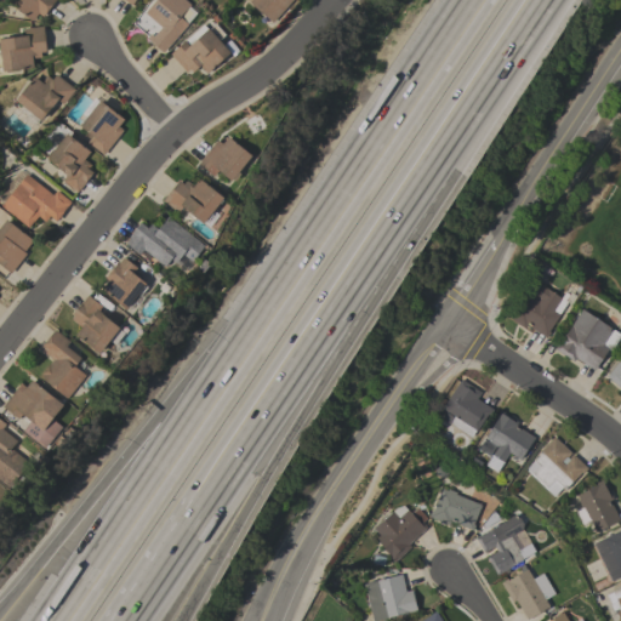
[(55,0),(43,16),(38,13),(32,21),(7,3),(9,0),(55,0)]
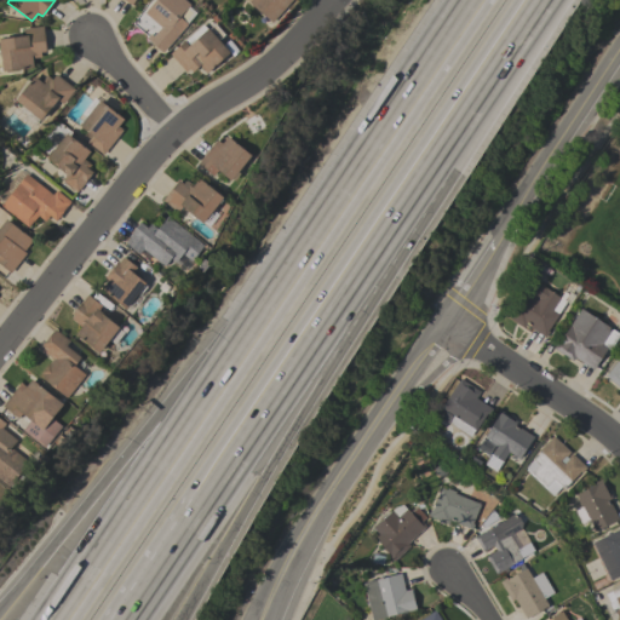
[(187,23),(162,52),(145,38),(150,33),(153,35),(160,27),(144,12),(154,0),(183,0),(189,5),(178,17),(187,23)]
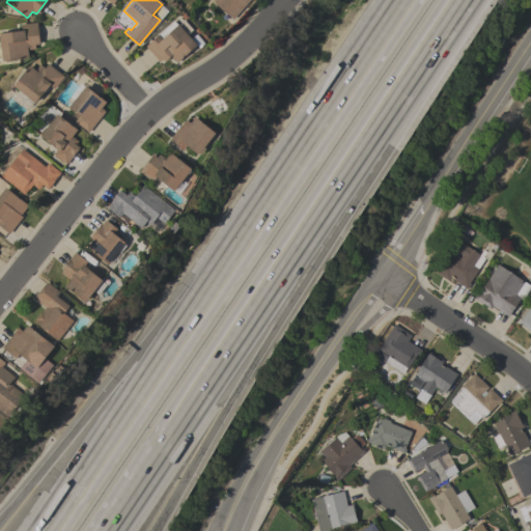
[(249,0),(232,19),(211,0),(249,0)]
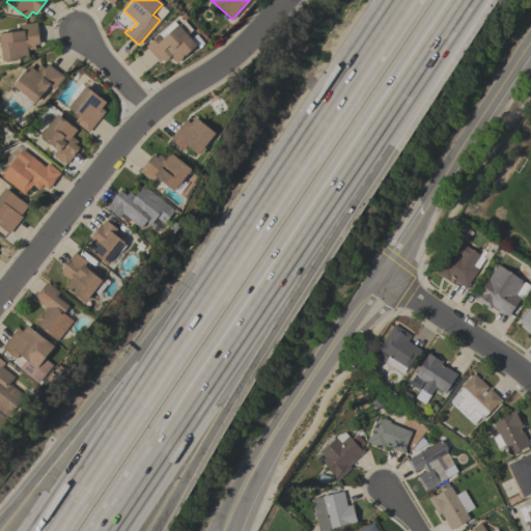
[(1,60),(0,51),(0,32),(21,30),(20,24),(36,22),(38,44),(34,45),(34,49),(27,50),(28,57),(1,60)]
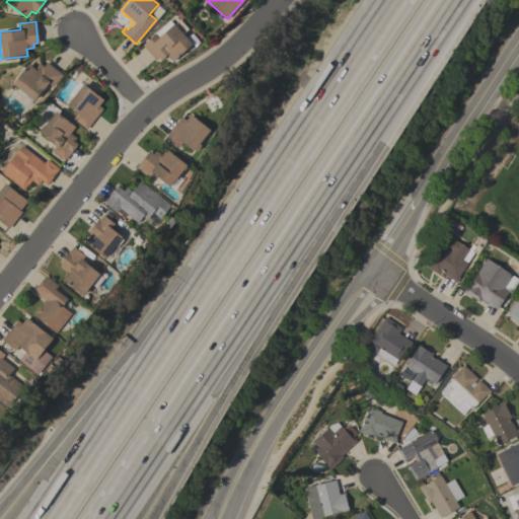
[(173,23),(192,44),(172,61),(167,55),(160,60),(158,57),(155,60),(141,45),(154,33),(157,38),(173,23)]
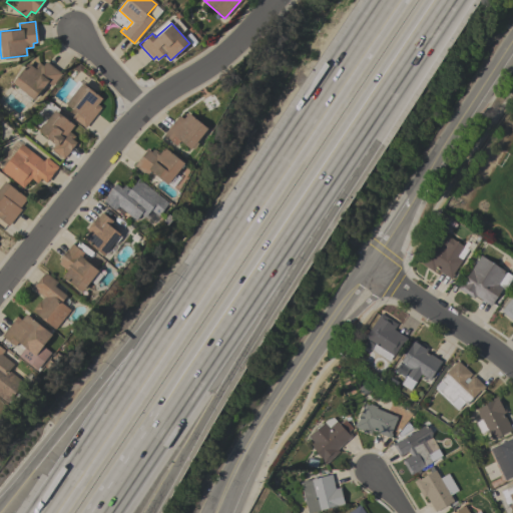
[(33,99),(12,82),(28,63),(33,67),(38,62),(42,65),(46,61),(61,73),(52,85),(47,81),(33,99)]
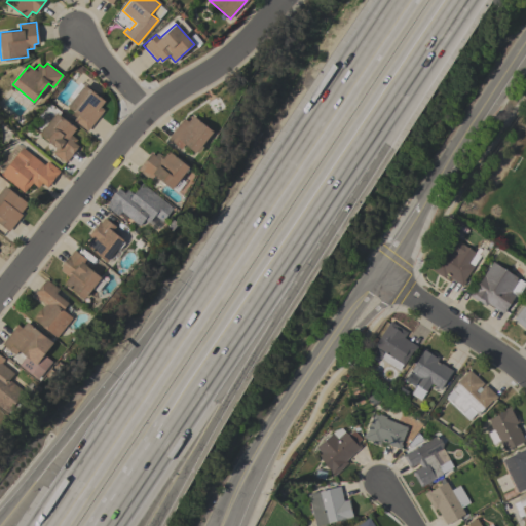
[(67,107),(73,99),(69,97),(80,82),(83,85),(84,85),(104,101),(100,107),(104,110),(87,132),(73,120),(77,115),(67,107)]
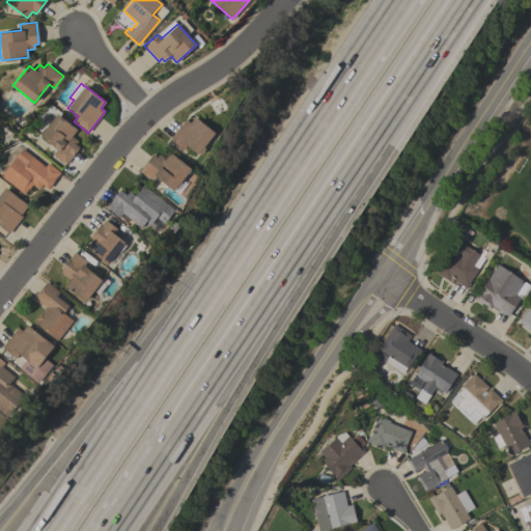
[(56,113),(77,130),(72,136),(78,141),(75,144),(79,147),(65,164),(53,155),(57,149),(39,136),(56,113)]
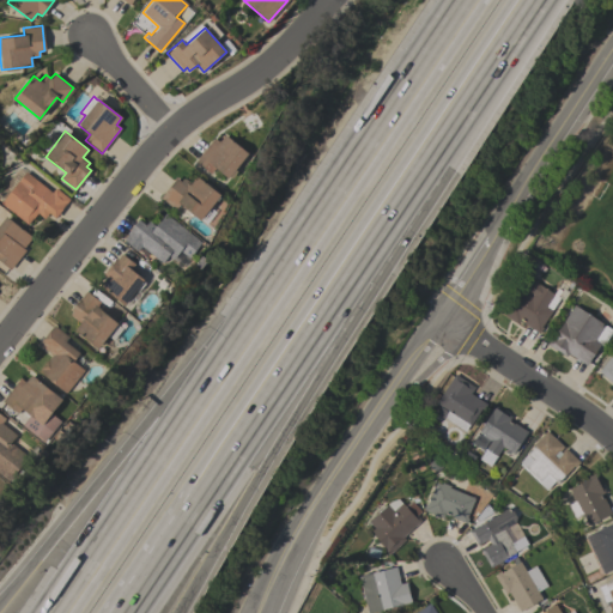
[(248,153),(228,178),(216,168),(211,174),(195,161),(210,143),(214,146),(225,134),(248,153)]
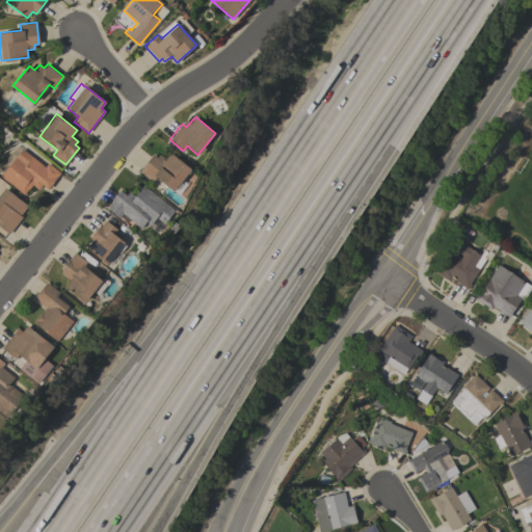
[(22,149),(45,167),(48,163),(60,173),(53,181),(54,181),(48,189),(42,185),(38,189),(32,185),(28,189),(24,195),(0,177),(4,171),(22,149)]
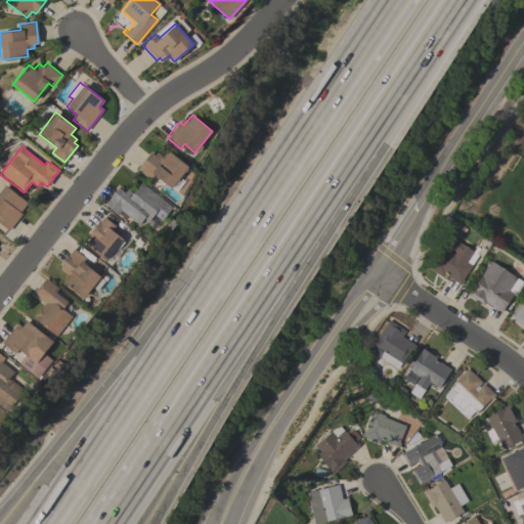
[(171,188),(154,174),(149,179),(137,169),(150,151),(155,155),(157,151),(163,157),(168,150),(188,166),(171,188)]
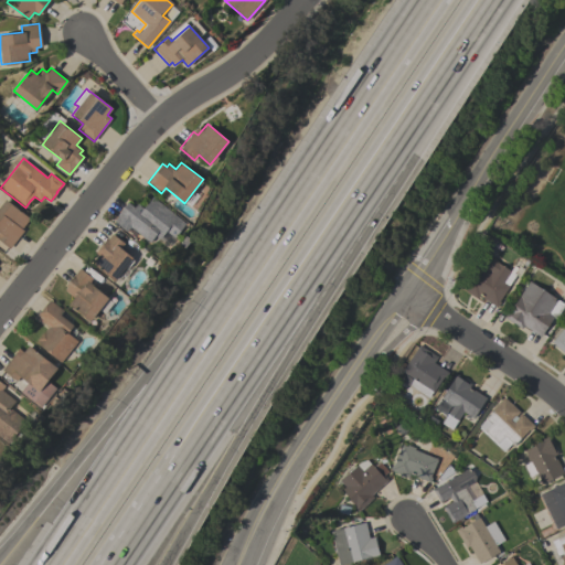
[(152,196),(185,223),(174,237),(166,231),(160,238),(149,231),(144,237),(130,226),(127,231),(114,221),(117,216),(116,216),(127,202),(134,208),(138,202),(145,206),(152,196)]
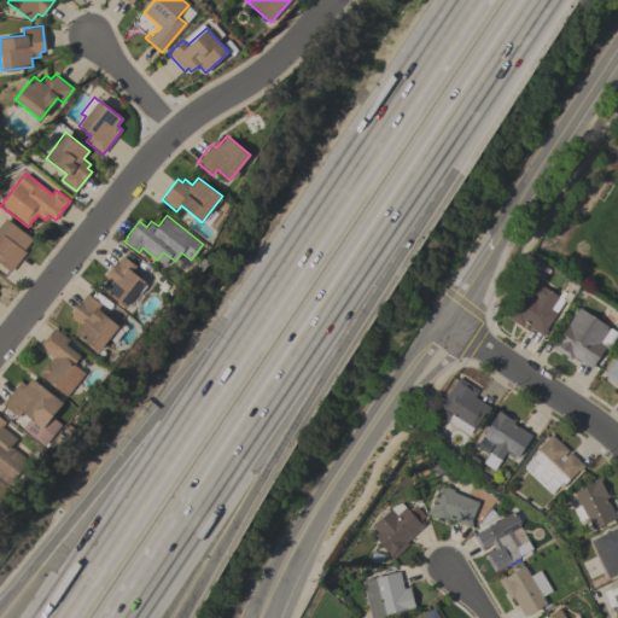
[(0,223),(5,217),(31,239),(23,250),(25,252),(10,272),(0,263),(0,223)]
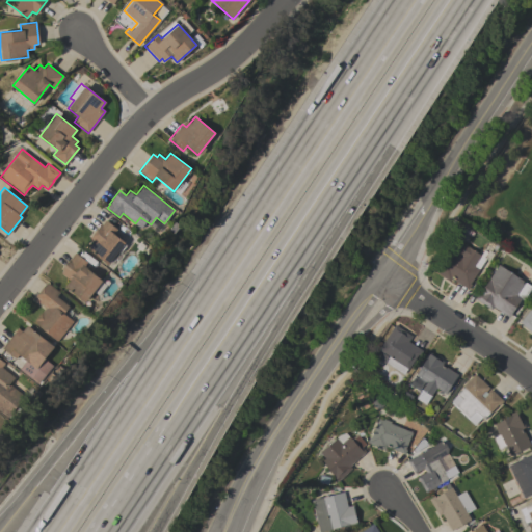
[(125,243),(124,243),(126,245),(121,253),(124,255),(117,262),(114,260),(111,265),(108,263),(107,265),(86,248),(92,242),(88,239),(101,223),(102,224),(105,220),(116,229),(113,234),(125,243)]
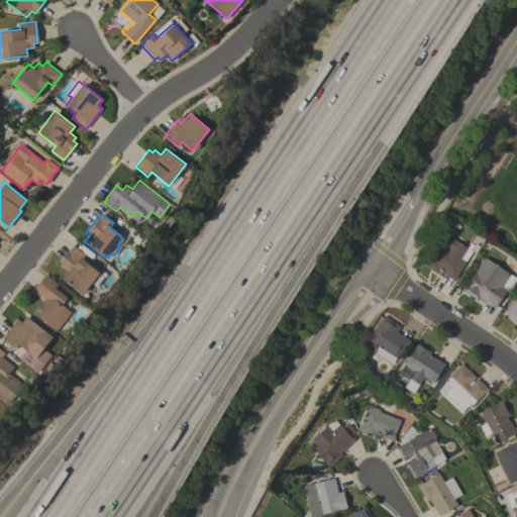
[(436,240),(435,239),(440,231),(467,247),(466,248),(472,252),(456,276),(457,276),(454,281),(437,271),(435,273),(421,264),(436,240)]
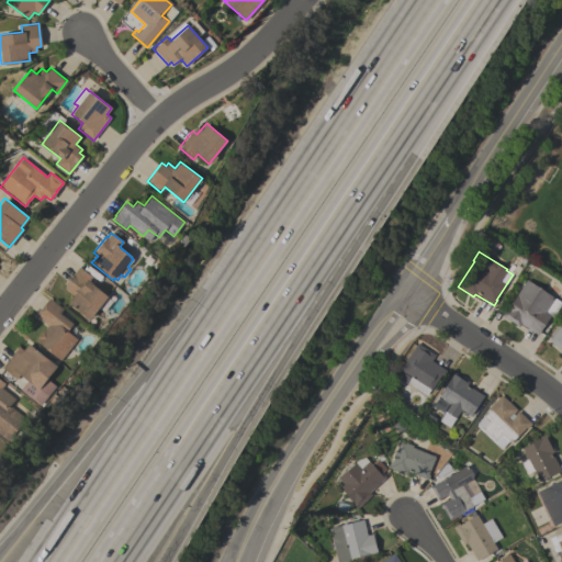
[(108,296),(89,321),(67,303),(72,295),(64,289),(66,285),(65,283),(71,274),(72,274),(79,267),(92,278),(90,281),(91,282),(90,283),(108,296)]
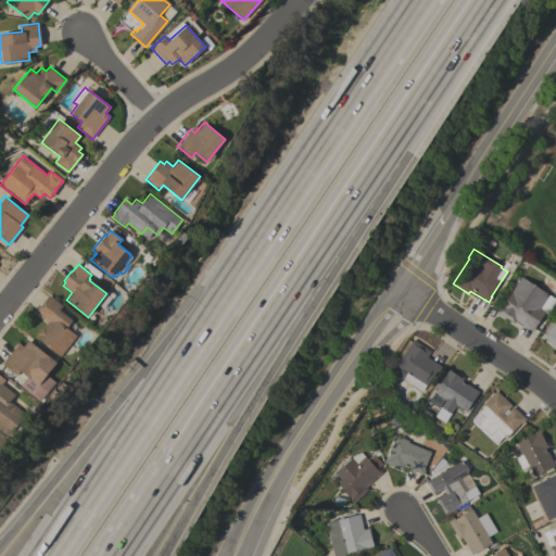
[(555,300),(547,314),(544,312),(531,331),(515,320),(513,323),(495,312),(500,306),(501,307),(520,276),(555,300)]
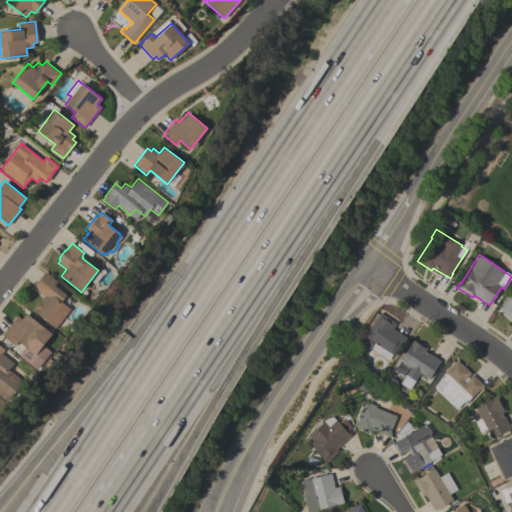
[(70,309),(55,328),(32,311),(34,309),(33,309),(40,300),(41,300),(43,297),(32,288),(45,271),(57,281),(54,285),(66,295),(61,302),(70,309)]
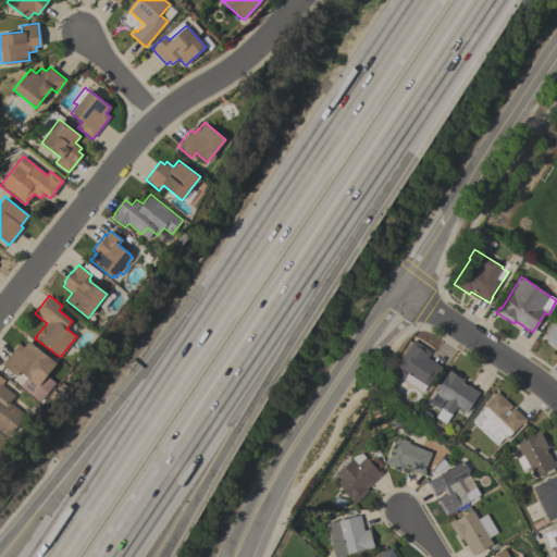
[(556,349),(543,337),(554,324),(556,325),(556,323),(556,349)]
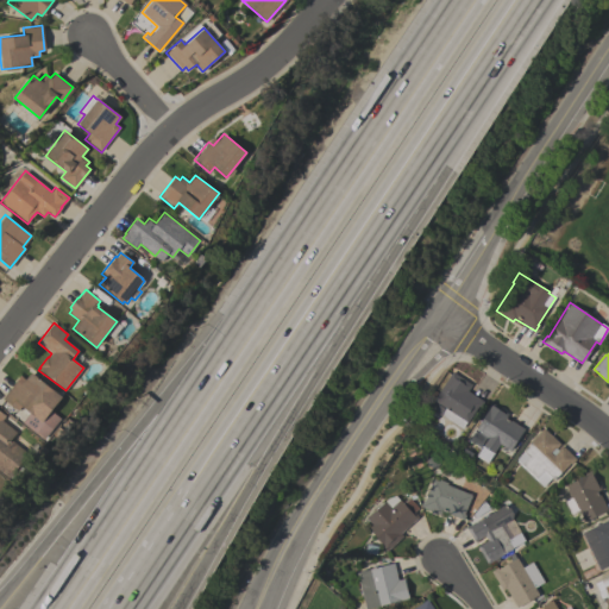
[(451,371),(471,384),(468,390),(483,401),(479,407),(477,406),(466,422),(465,422),(462,428),(440,415),(445,408),(439,403),(437,406),(432,402),(451,371)]
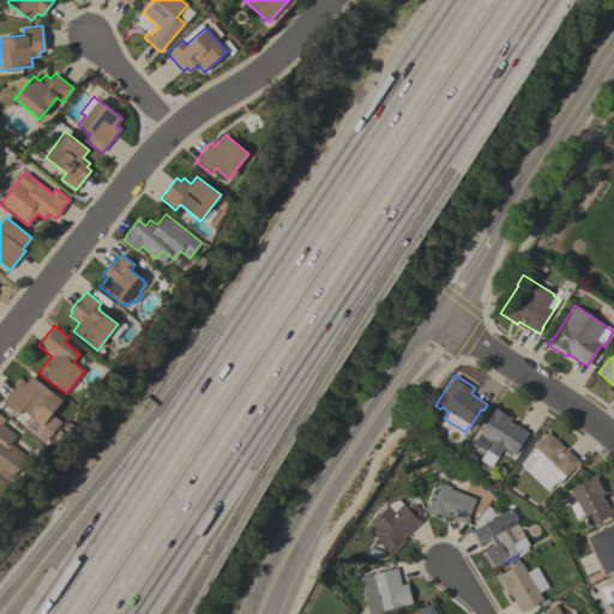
[(42,426),(20,409),(18,414),(2,402),(19,378),(25,383),(30,375),(55,393),(54,395),(61,401),(49,416),(42,426)]
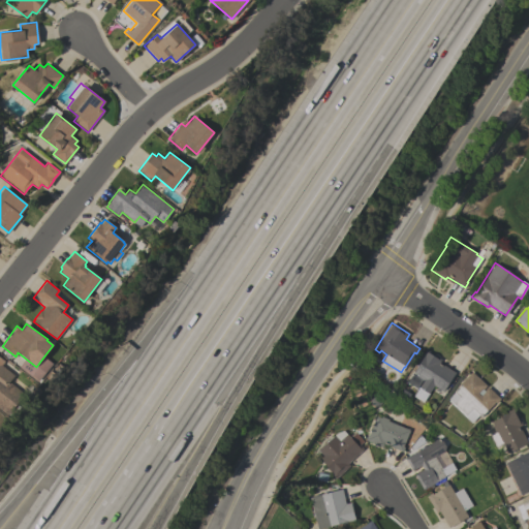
[(442,392),(433,385),(428,394),(418,387),(424,379),(423,378),(422,380),(415,376),(416,374),(413,372),(424,355),(423,354),(426,349),(440,360),(439,362),(455,372),(442,392)]
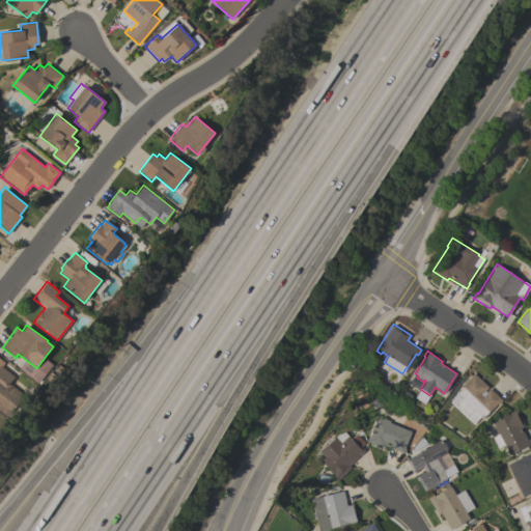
[(0,410),(0,359),(4,362),(1,366),(15,376),(9,383),(25,395),(8,417),(0,410)]
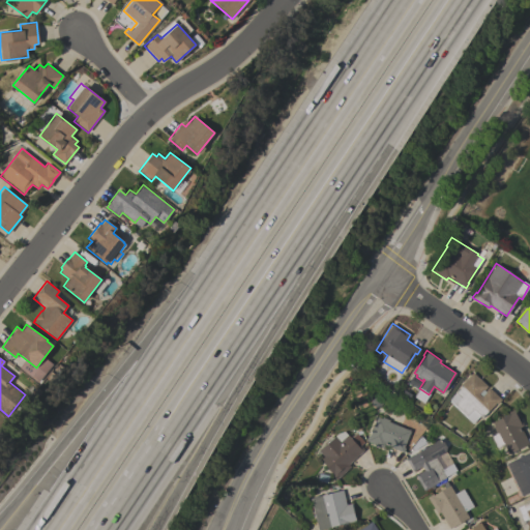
[(500,400),(496,404),(495,403),(481,417),(479,415),(471,422),(448,401),(448,400),(448,399),(462,385),(461,384),(472,372),(500,400)]
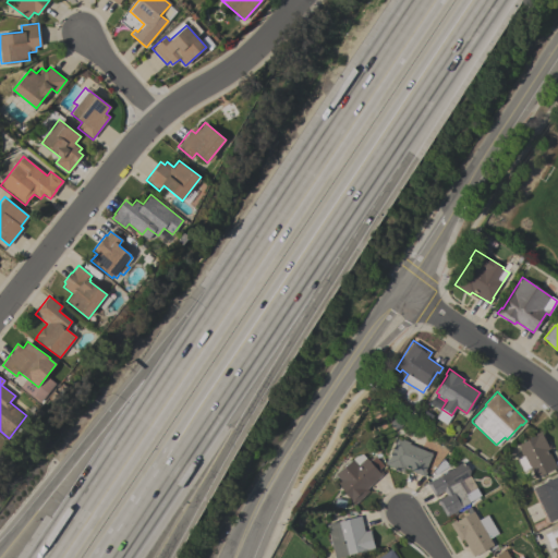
[(431,403),(435,396),(445,402),(439,410),(431,403)]
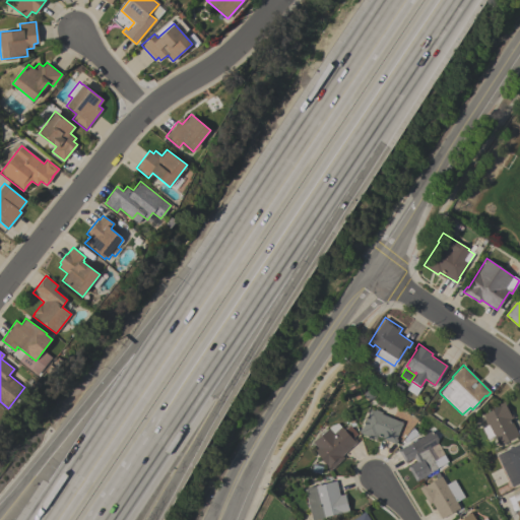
[(406,390),(412,382),(421,388),(416,396),(406,390)]
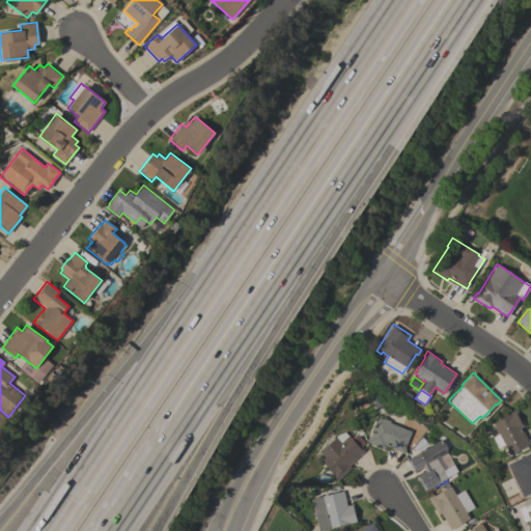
[(401,397),(404,391),(413,396),(409,402),(401,397)]
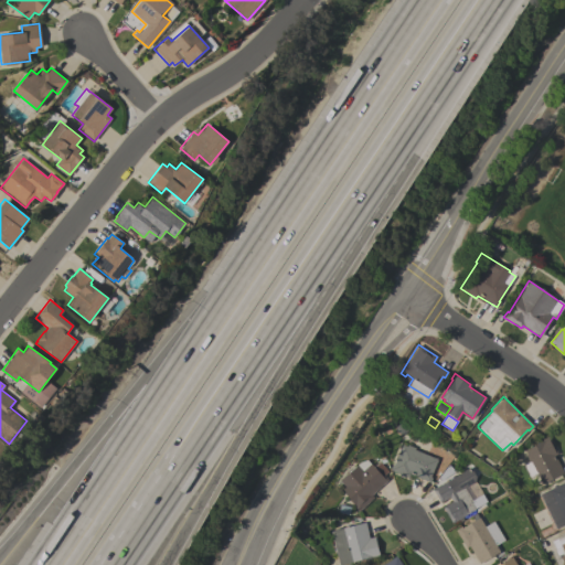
[(396,425),(401,422),(405,423),(409,426),(408,432),(404,435),(400,435),(396,430),(396,425)]
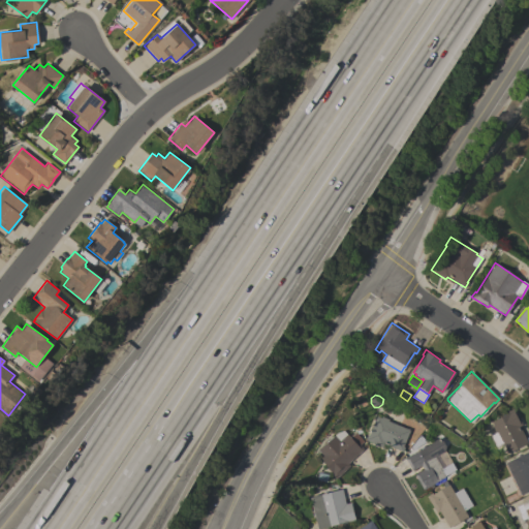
[(507,454),(501,442),(495,446),(489,434),(494,432),(491,426),(493,426),(491,422),(509,412),(508,410),(514,408),(522,425),(519,427),(528,443),(507,454)]
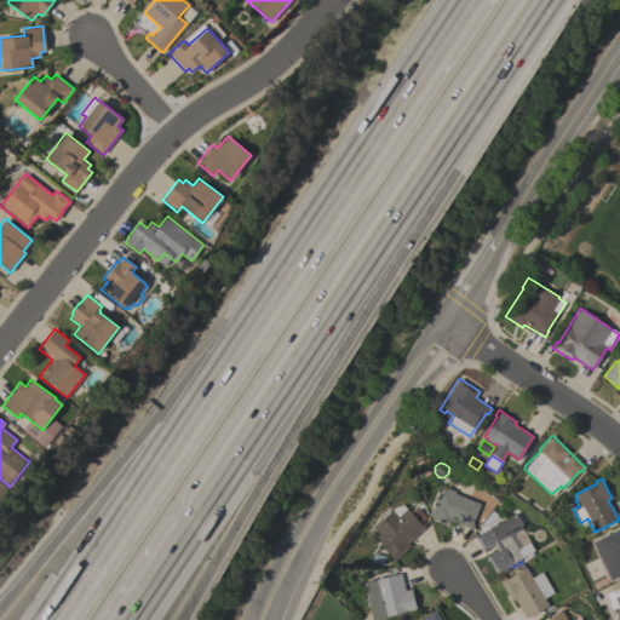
[(471,523),(474,524),(471,529),(449,521),(447,524),(428,515),(430,509),(431,510),(441,488),(446,489),(446,488),(454,492),(454,493),(480,504),(471,523)]
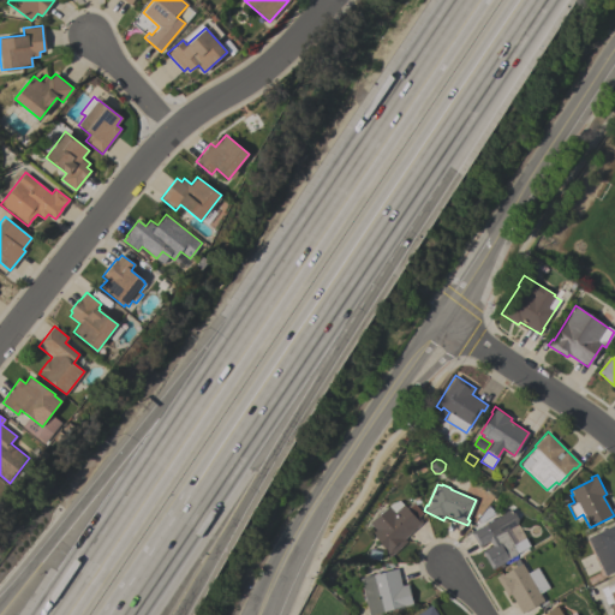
[(475,484),(481,488),(478,494),(471,490),(475,484)]
